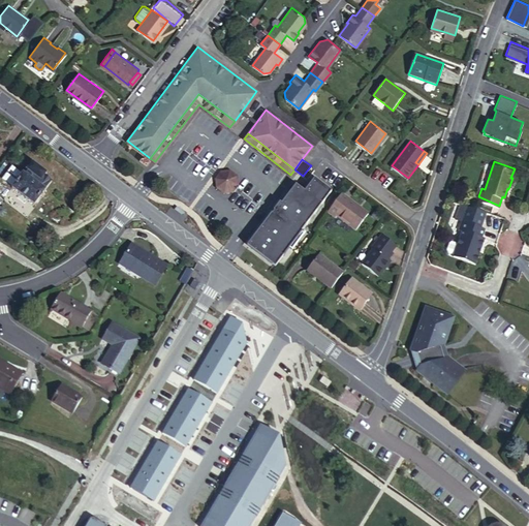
[(228,168),(221,168),(216,176),(217,184),(224,189),(232,188),(237,181),(236,174),(228,168)]
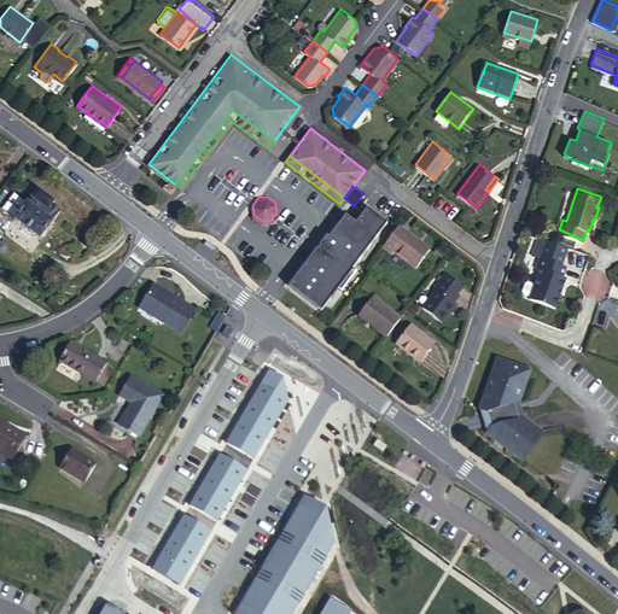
[(27,199),(13,216),(40,237),(53,218),(27,199)]
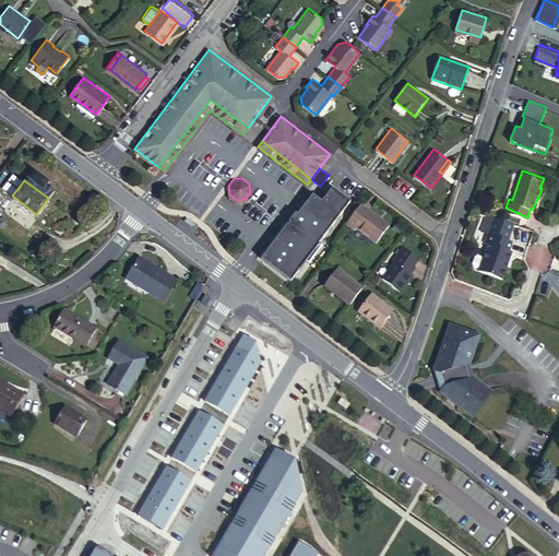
[(296,209),(293,212),(323,235),(351,198),(333,184),(322,198),(312,190),(298,210),(296,209)]
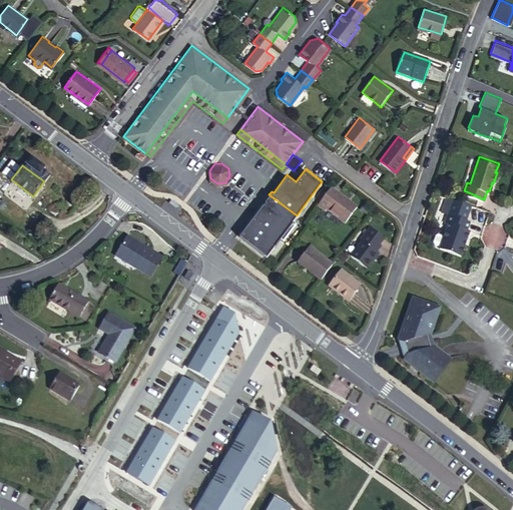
[(358,207),(331,186),(317,204),(326,211),(328,208),(347,222),(358,207)]
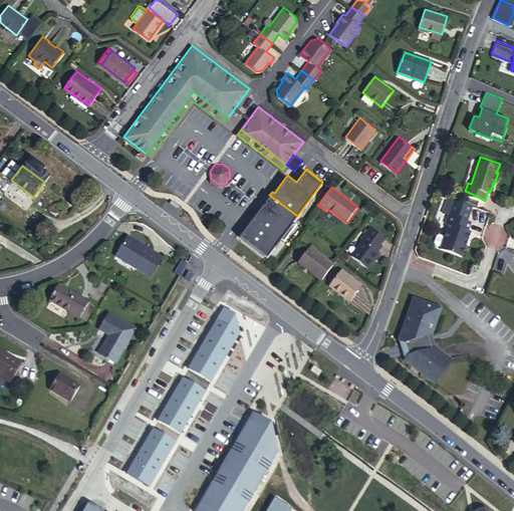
[(268,202),(242,237),(267,256),(274,246),(275,246),(281,238),(291,225),(290,224),(297,216),(269,195),(271,198),(273,199),(270,203),(268,202)]
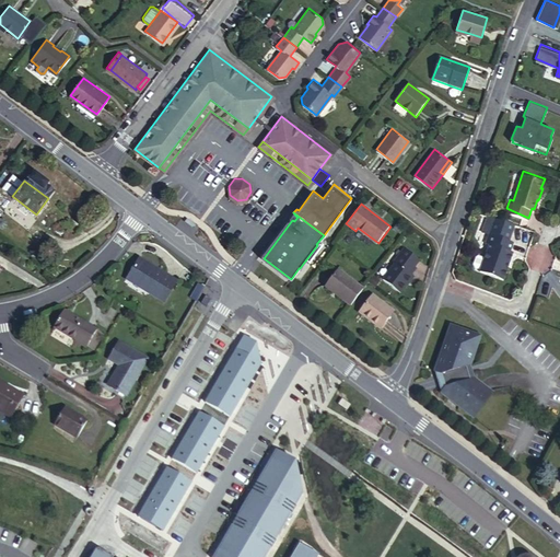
[(489,242),(479,268),(503,276),(512,250),(510,248),(513,239),(509,238),(512,230),(498,224),(494,232),(488,230),(485,240),(489,242)]
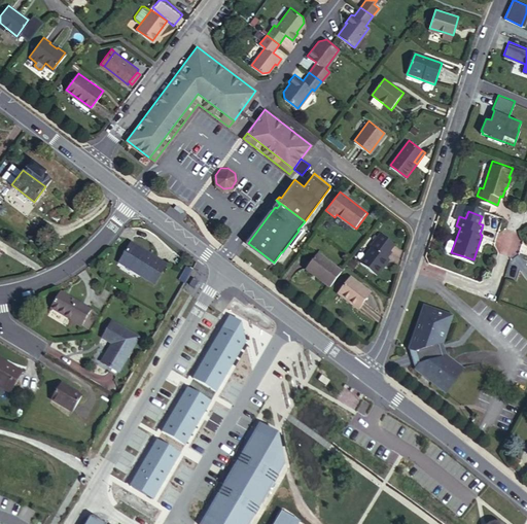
[(301,232),(299,231),(288,244),(290,246),(301,232)]
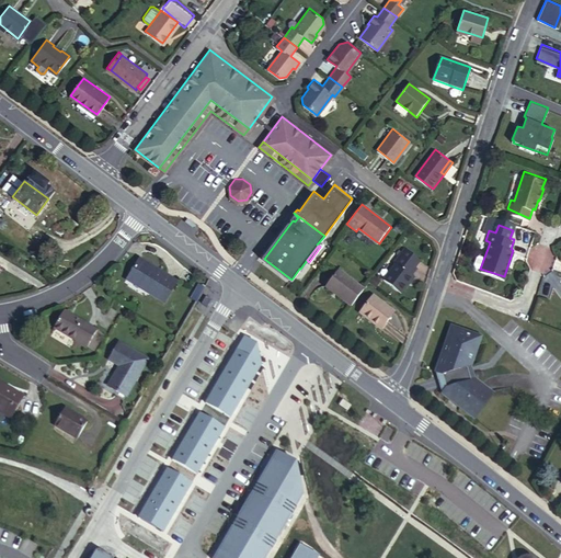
[(405,247),(400,253),(414,264),(420,259),(405,247)]
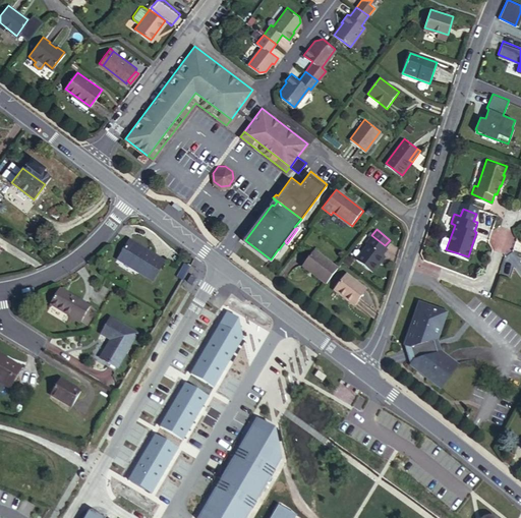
[(441,245),(447,247),(450,236),(445,234),(443,236),(440,242),(441,245)]
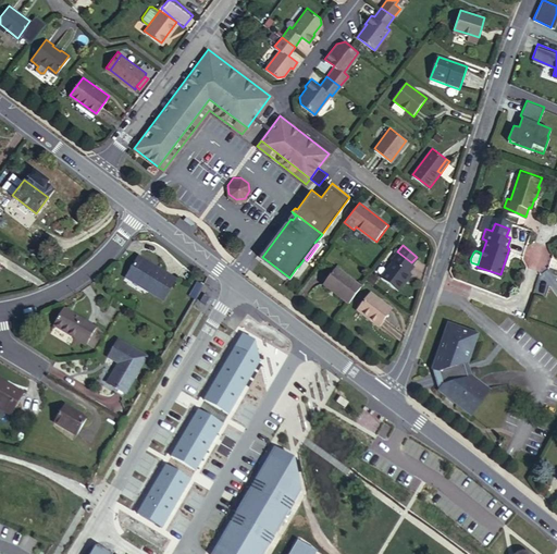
[(410,273),(408,271),(406,270),(411,262),(397,251),(392,258),(393,259),(380,274),(397,288),(410,273)]
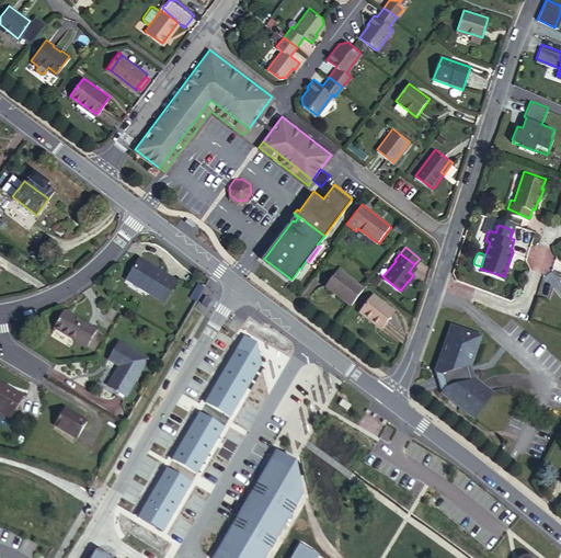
[(139,257),(129,273),(149,286),(147,289),(164,300),(178,280),(139,257)]
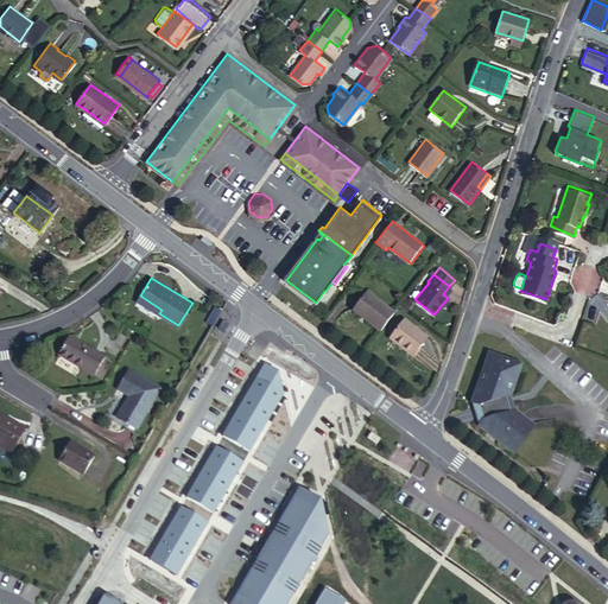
[(385,323),(399,304),(372,281),(360,297),(372,306),(369,310),(385,323)]
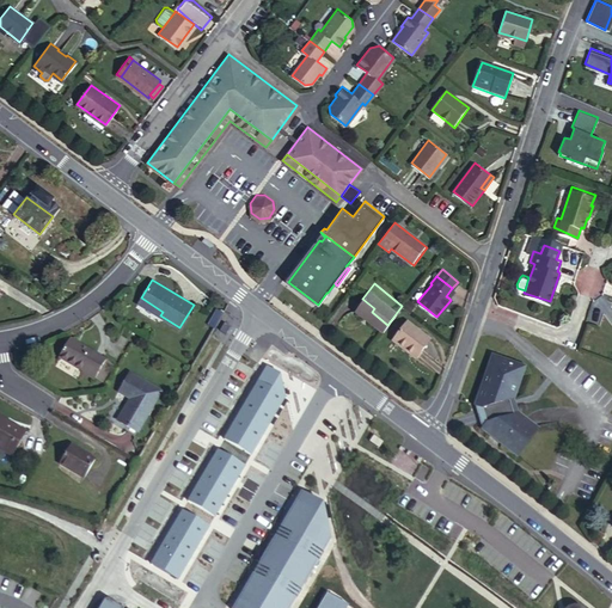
[(163,312),(141,298),(138,302),(160,315),(163,312)]
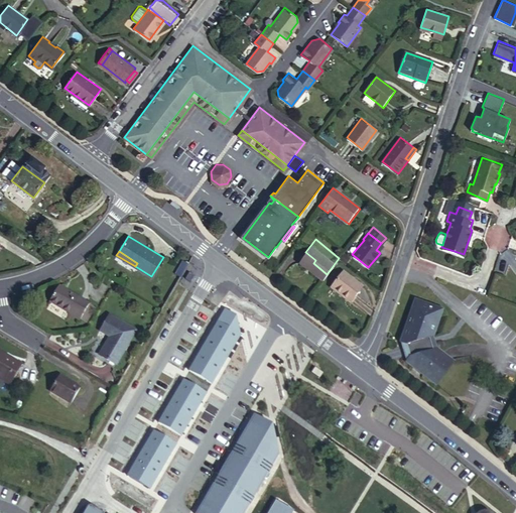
[(302,256),(313,263),(315,260),(305,252),(302,256)]
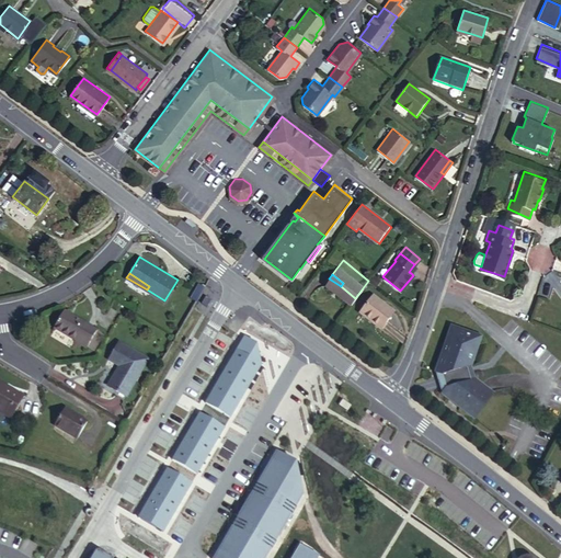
[(374,274),(368,281),(374,285),(379,279),(374,274)]
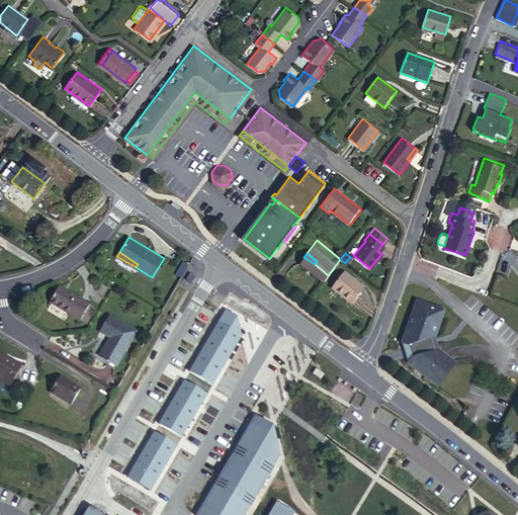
[(184,272),(188,264),(183,261),(179,269),(184,272)]
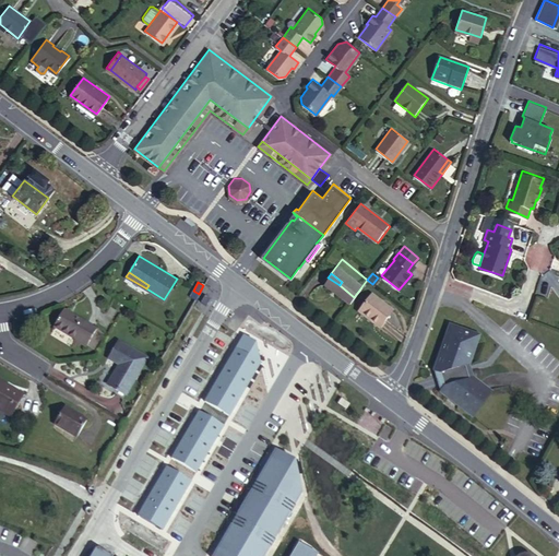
[(210,294),(204,291),(199,299),(204,303),(210,294)]
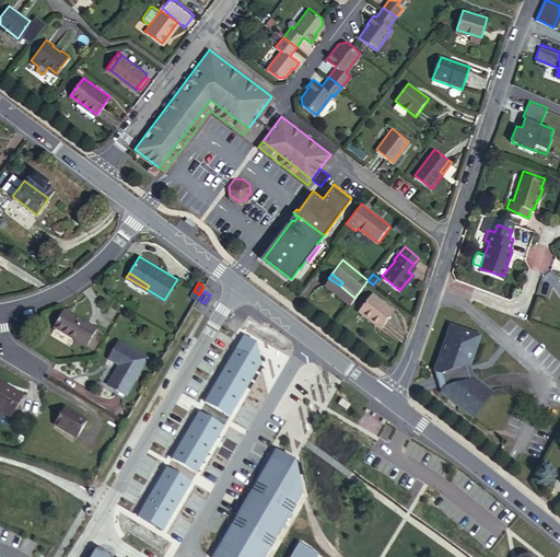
[(372,292),(358,309),(380,325),(393,309),(372,292)]
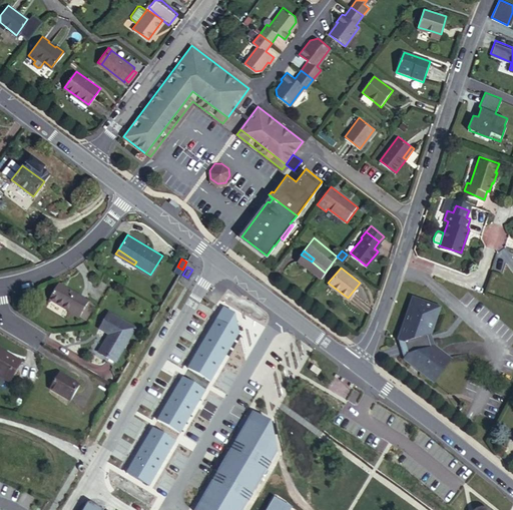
[(49,297),(80,315),(89,300),(58,282),(49,297)]
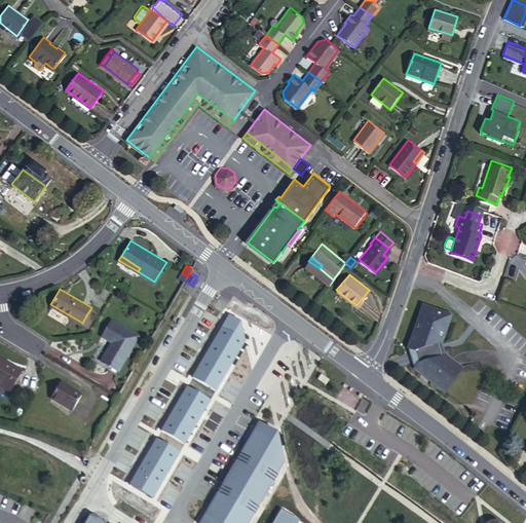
[(450,311),(420,301),(406,343),(407,344),(413,346),(416,359),(413,364),(412,364),(419,370),(423,369),(423,373),(443,388),(462,364),(444,349),(438,345),(436,339),(441,337),(450,311)]
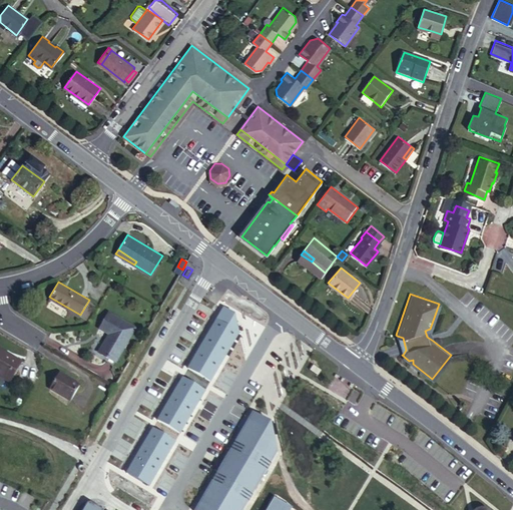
[(89,300),(80,315),(86,319),(95,303),(89,300)]
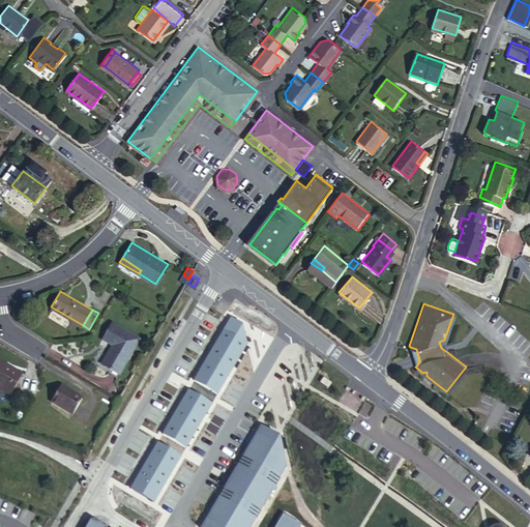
[(114,343),(102,362),(118,372),(139,337),(112,322),(104,337),(114,343)]
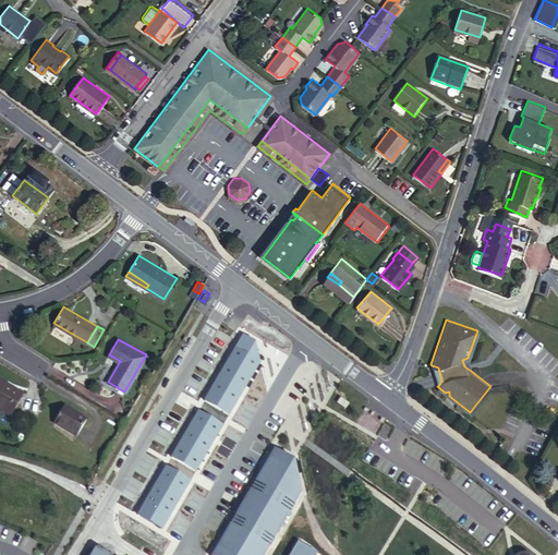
[(468,358),(462,360),(464,366),(471,371),(468,358)]
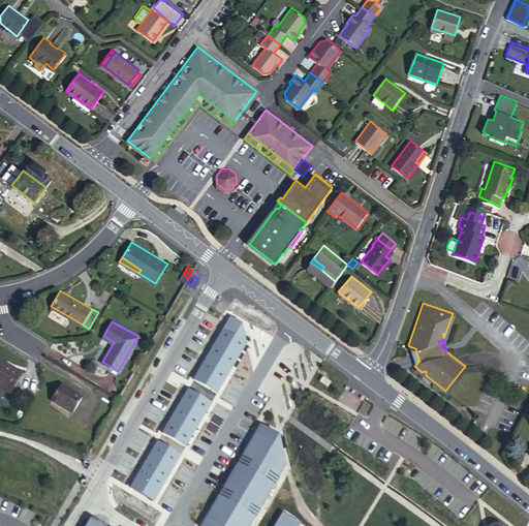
[(415,348),(409,346),(415,366),(418,361),(415,348)]
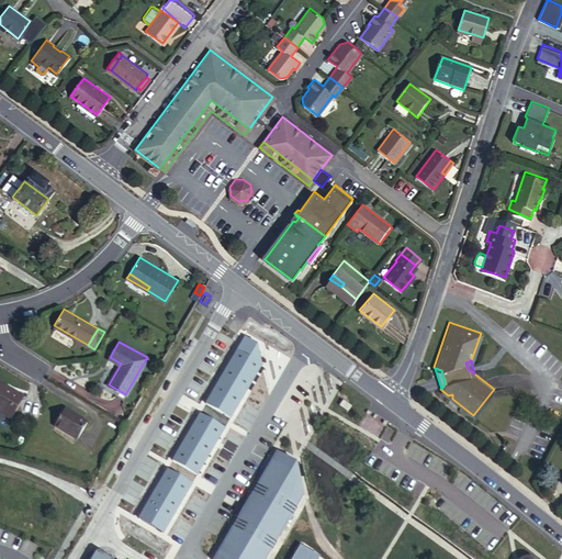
[(0,380),(0,410),(10,416),(23,394),(0,380)]
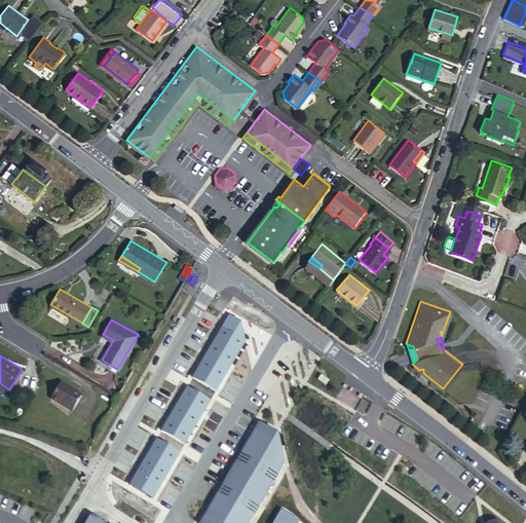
[(61,379),(50,397),(72,409),(81,393),(61,379)]
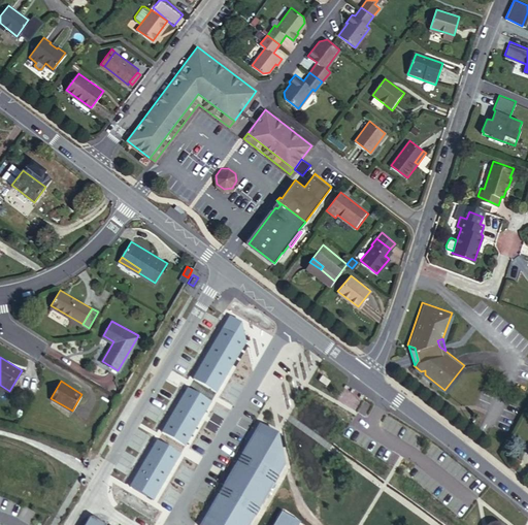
[(250,524),(287,462),(279,432),(261,422),(201,524),(250,524)]
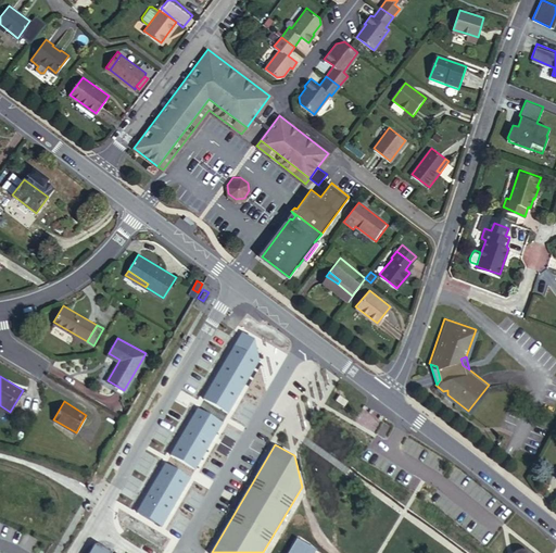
[(548,485),(543,480),(536,490),(536,491),(541,494),(548,485)]
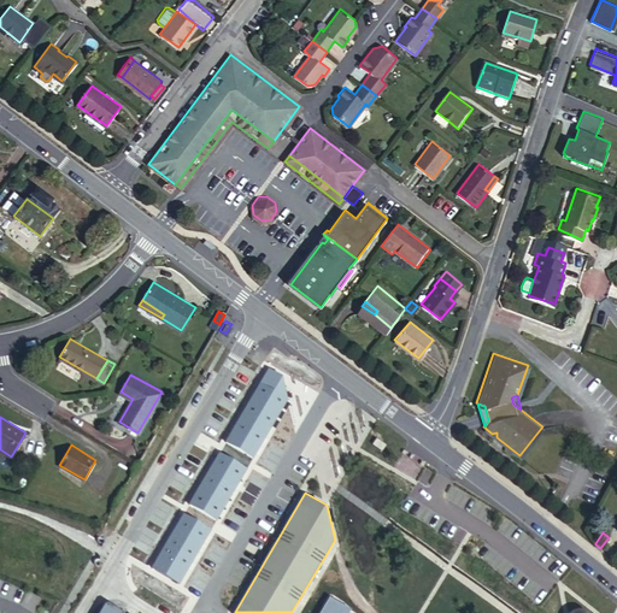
[(106,601),(99,612),(123,612),(125,611),(110,601),(106,601)]
